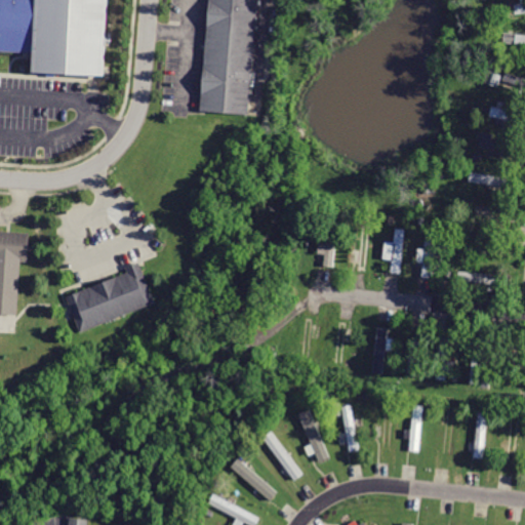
[(0,0),(0,53),(33,55),(32,73),(105,78),(109,0),(0,0)]
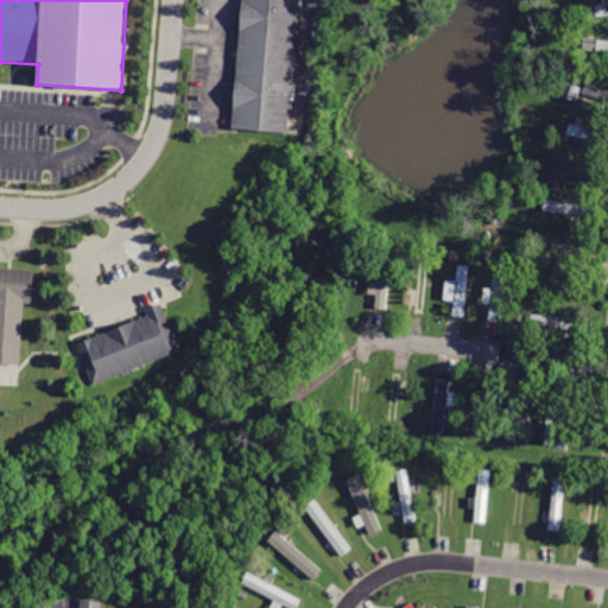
[(242,0),(233,128),(291,133),(301,0),(242,0)]
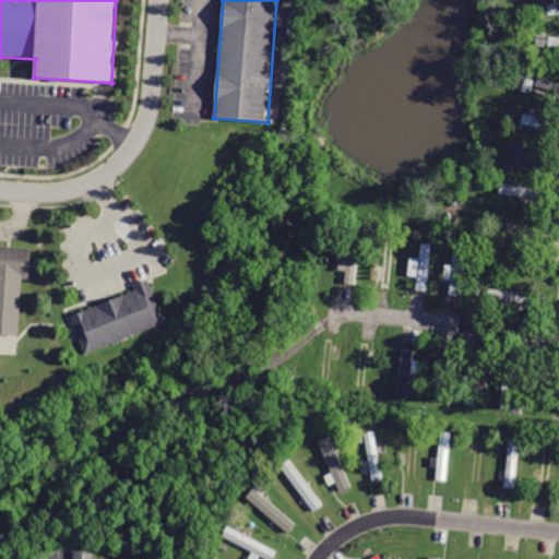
[(558,0),(546,2),(548,18),(558,15),(558,0)]
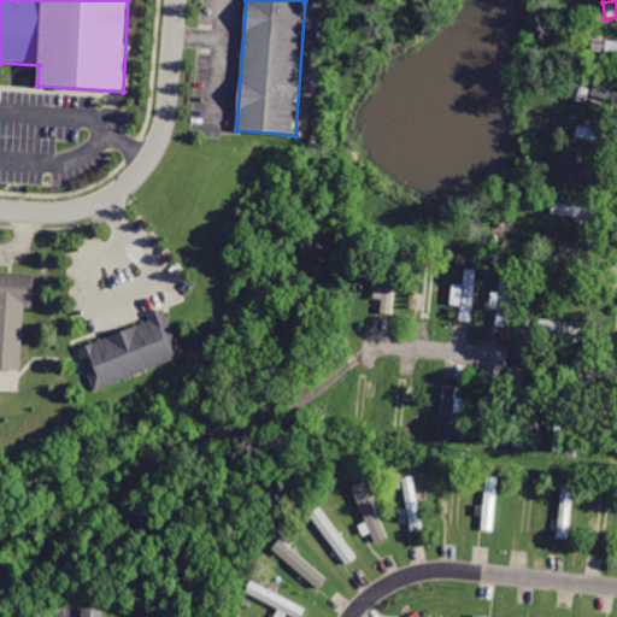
[(616,35),(597,33),(594,51),(616,53),(616,35)]
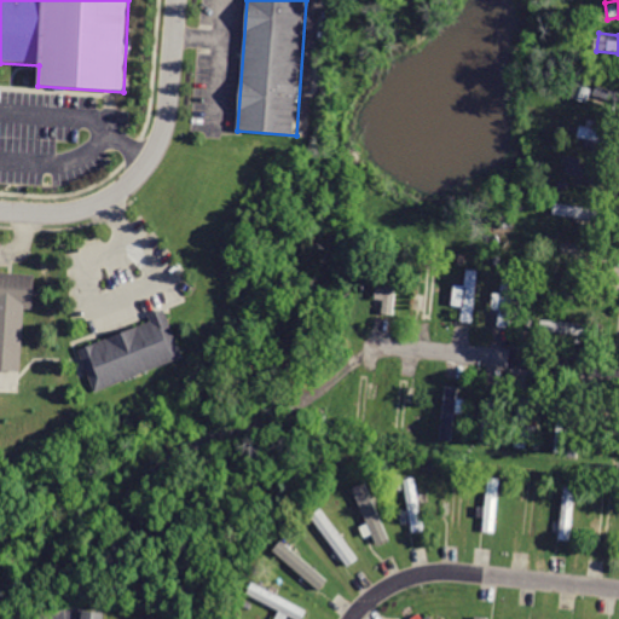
[(618,86),(595,79),(589,96),(618,105),(618,86)]
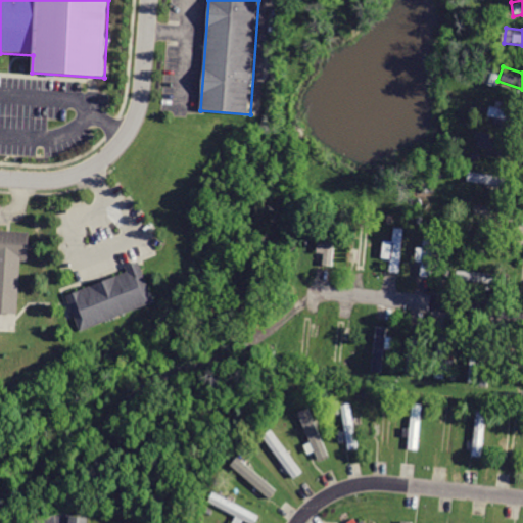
[(522,108),(490,103),(488,117),(522,124),(522,108)]
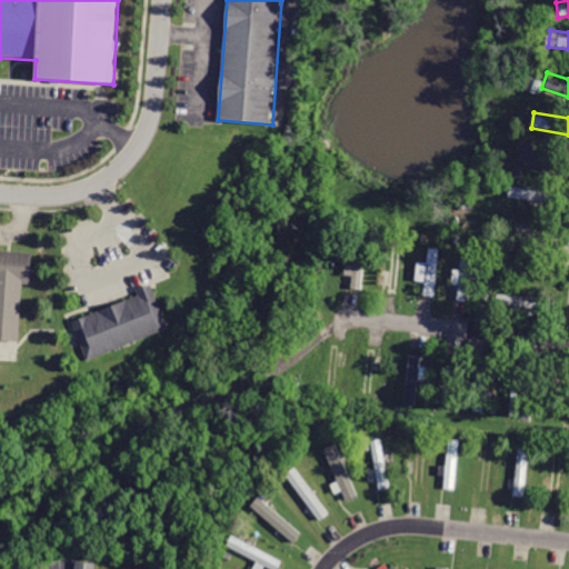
[(520,148),(518,162),(561,170),(565,157),(520,148)]
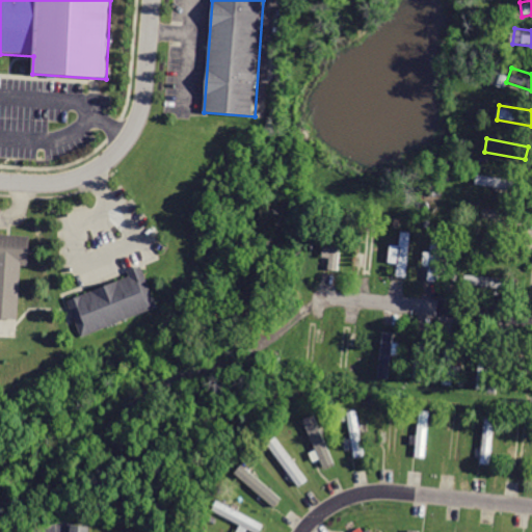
[(477,171),(474,185),(517,193),(520,180),(477,171)]
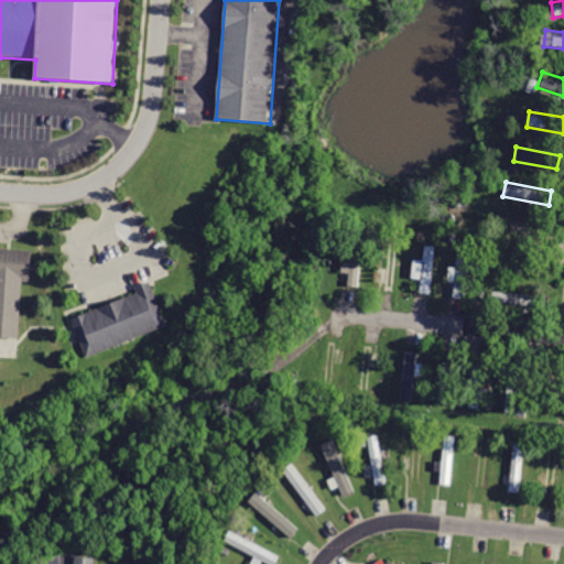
[(510,219),(508,238),(548,241),(549,223),(510,219)]
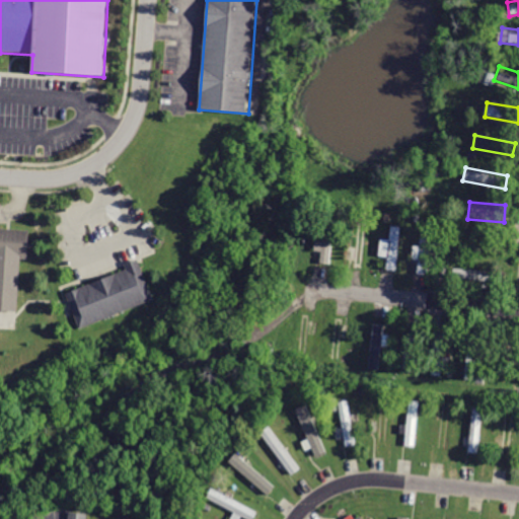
[(322,214),(317,264),(332,266),(338,216),(322,214)]
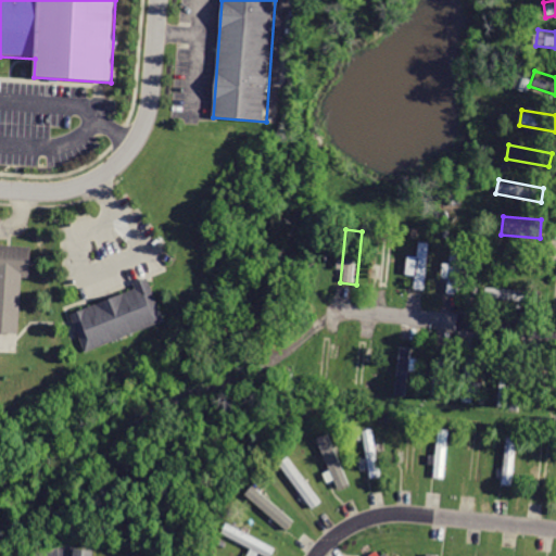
[(382,230),(378,286),(392,287),(396,231),(382,230)]
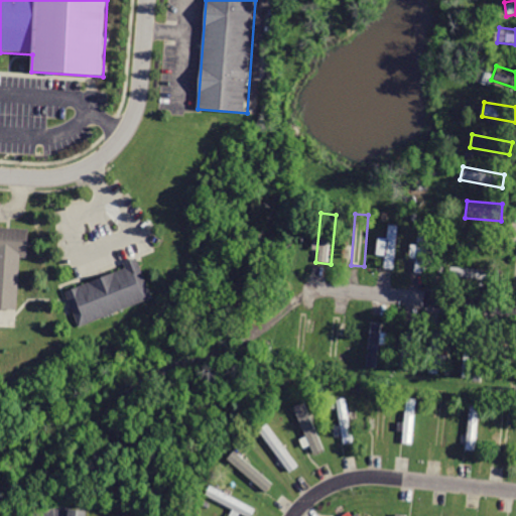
[(0,224),(0,308),(18,309),(20,256),(27,256),(28,226),(0,224)]
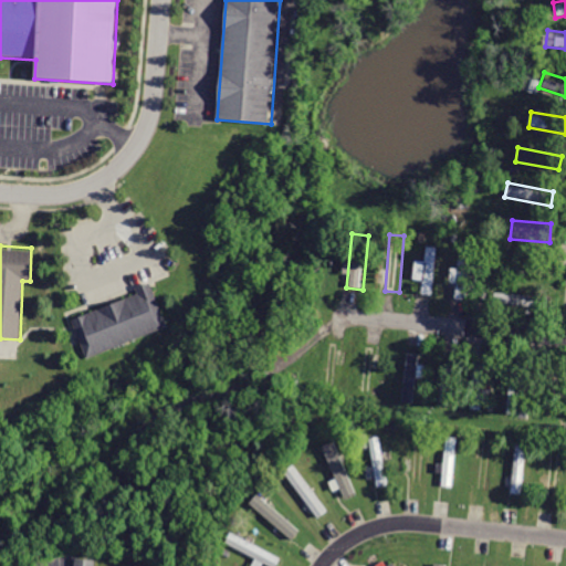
[(423,245),(419,297),(433,299),(438,247),(423,245)]
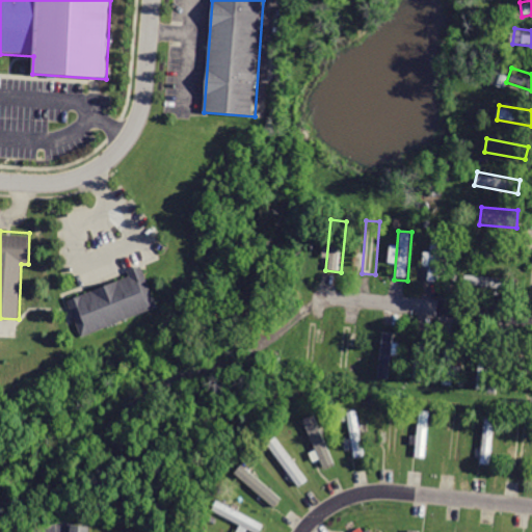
[(430,233),(425,282),(440,284),(446,235),(430,233)]
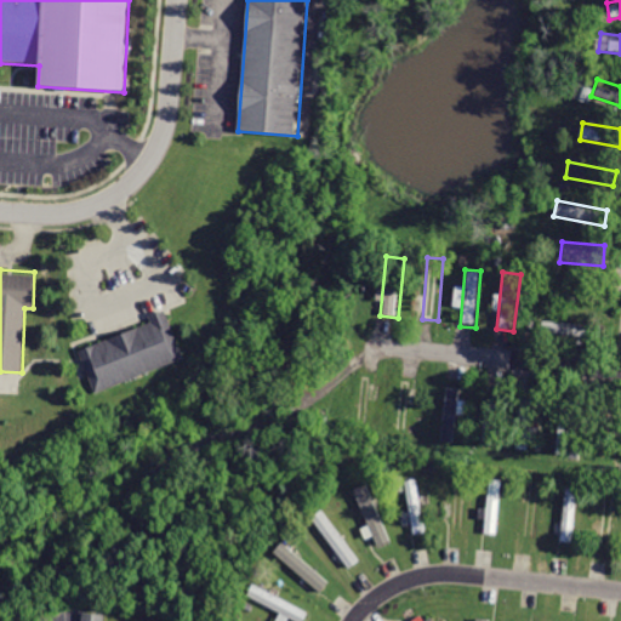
[(543,314),(542,331),(593,335),(594,318),(543,314)]
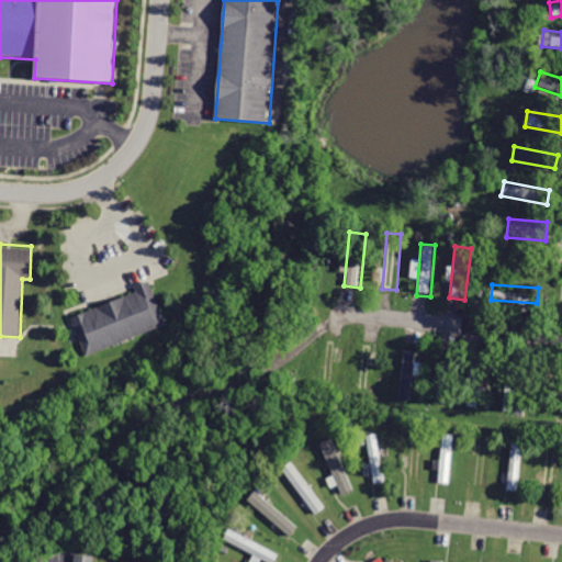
[(70,319),(85,355),(168,322),(154,285),(70,319)]
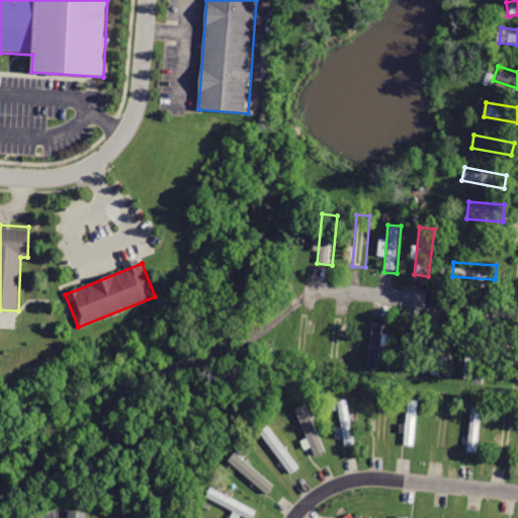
[(373,323),(368,369),(379,370),(385,324),(373,323)]
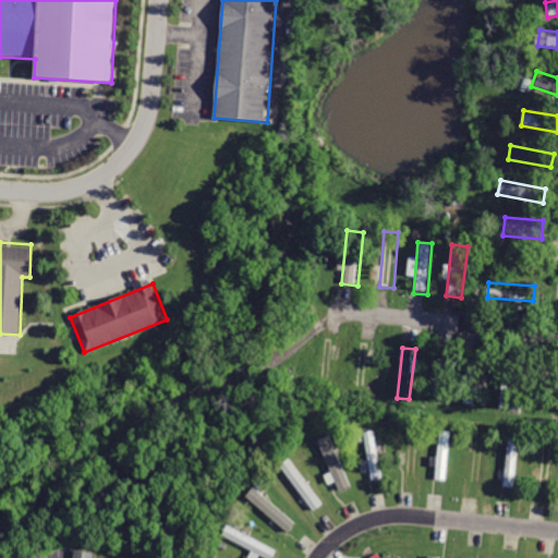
[(362,432),(370,481),(384,478),(376,428),(362,432)]
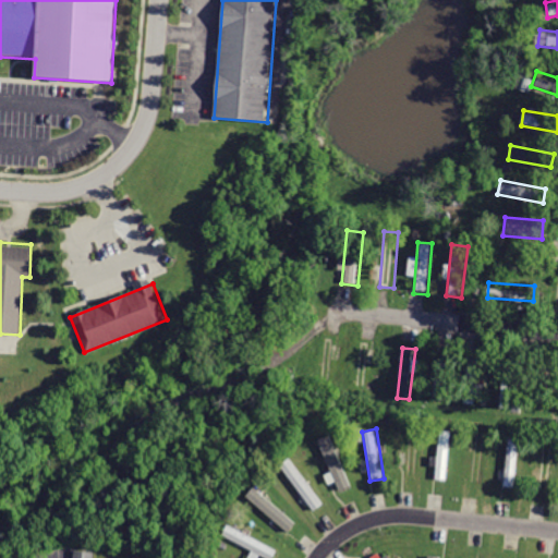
[(439,428),(434,477),(448,478),(453,431),(439,428)]
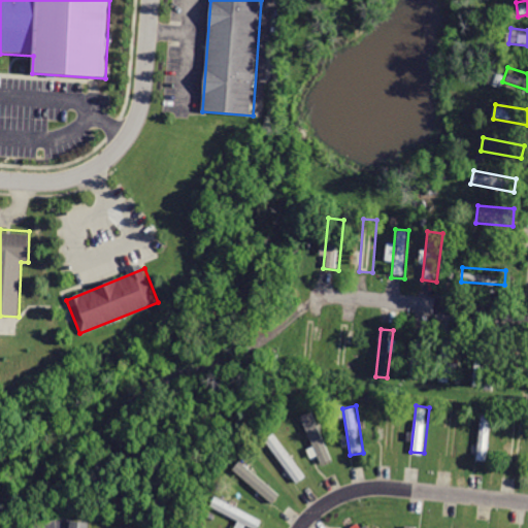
[(314,446),(307,449),(311,458),(318,455),(322,464),(332,460),(311,410),(301,416),(314,446)]
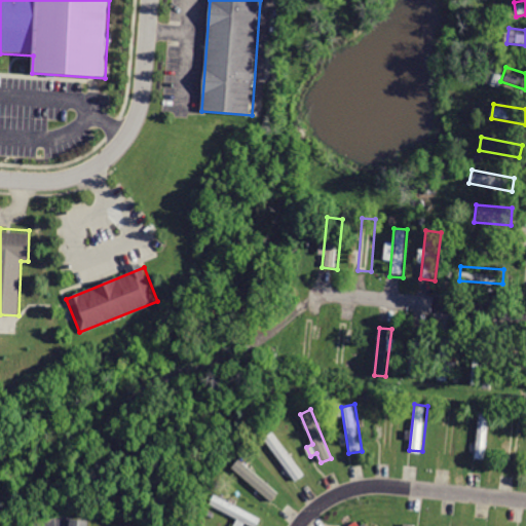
[(477,411),(473,458),(487,459),(491,412),(477,411)]
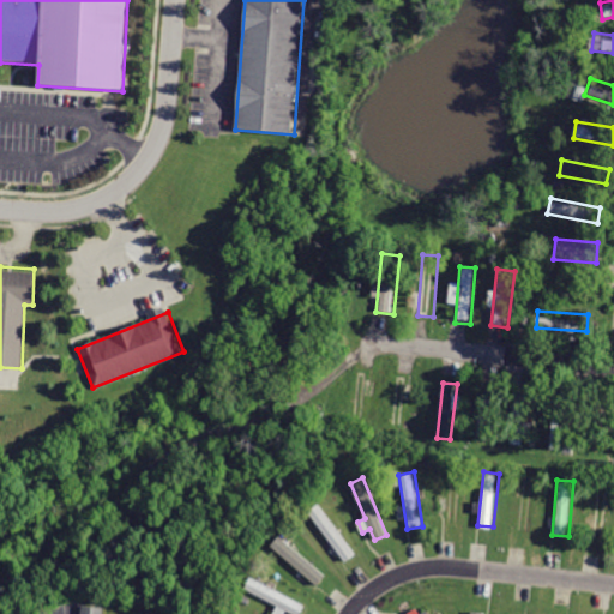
[(595,486),(588,540),(605,542),(611,487),(595,486)]
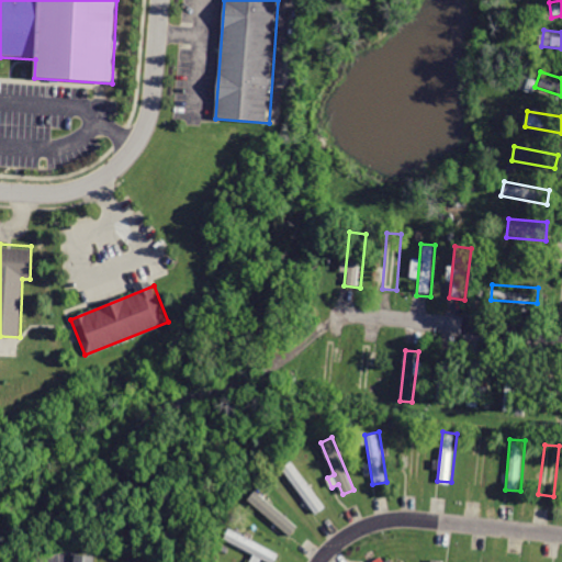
[(316,514),(325,507),(292,461),(282,468),(316,514)]
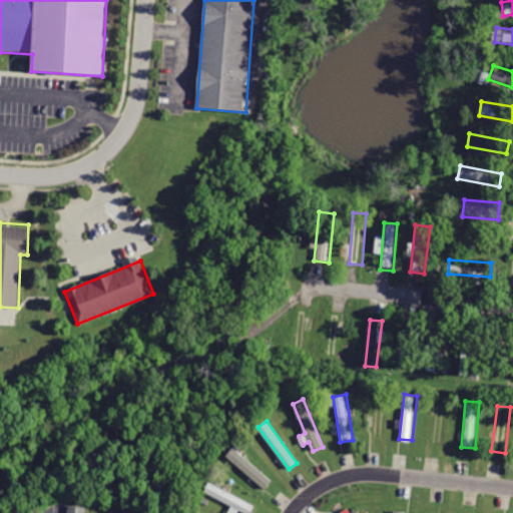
[(272,481),(233,447),(226,455),(265,489),(272,481)]
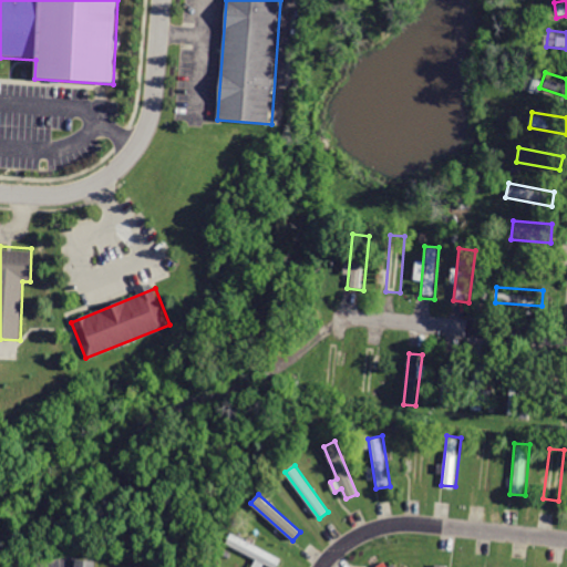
[(234,529),(225,545),(264,566),(276,566),(282,557),(234,529)]
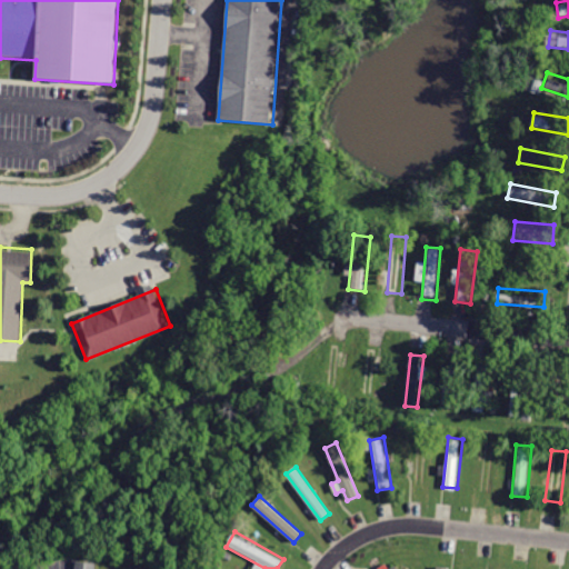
[(76,559),(75,568),(97,568),(98,561),(76,559)]
